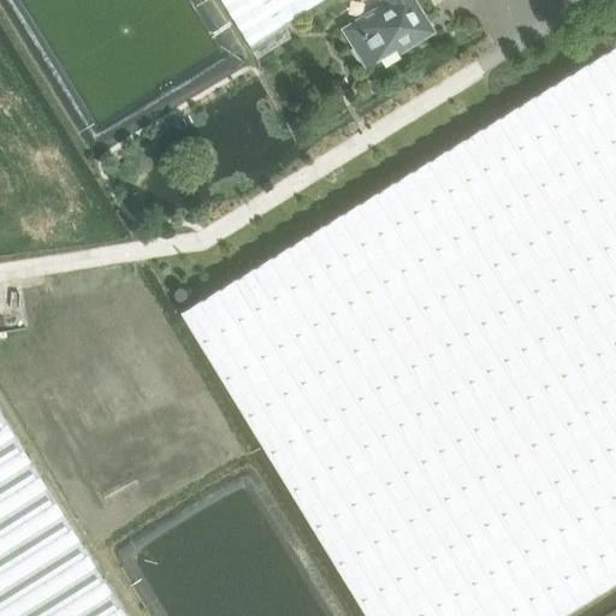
[(221,0),(256,58),(292,36),(285,22),(320,0),(221,0)]
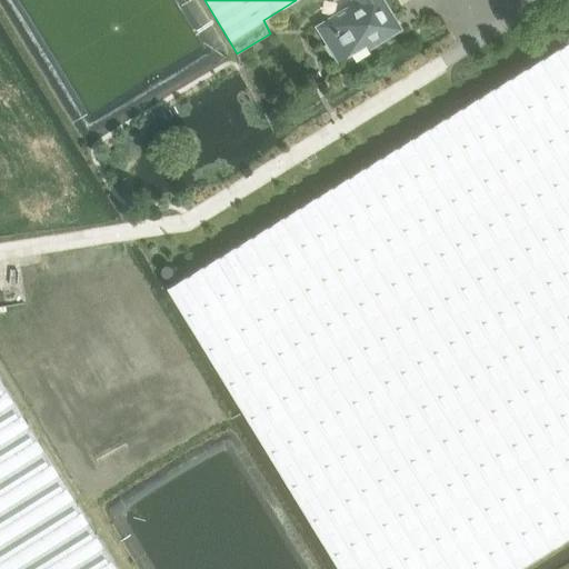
[(369,49),(402,29),(383,0),(351,0),(353,3),(317,26),(338,61),(367,45),(369,49)]
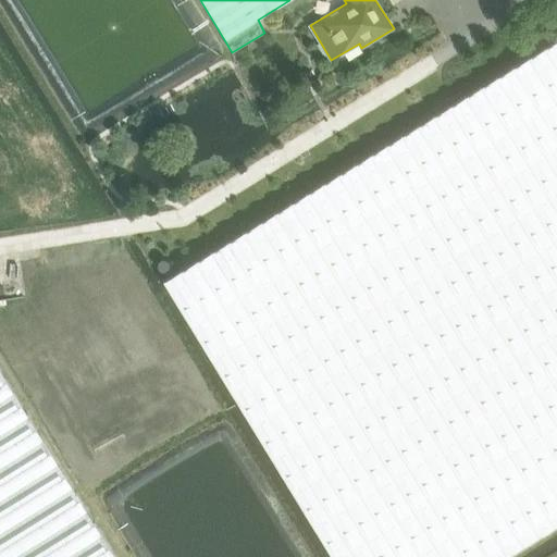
[(313,189),(163,282),(332,556),(505,556),(522,546),(532,541),(556,524),(556,39),(455,103),(313,189)]
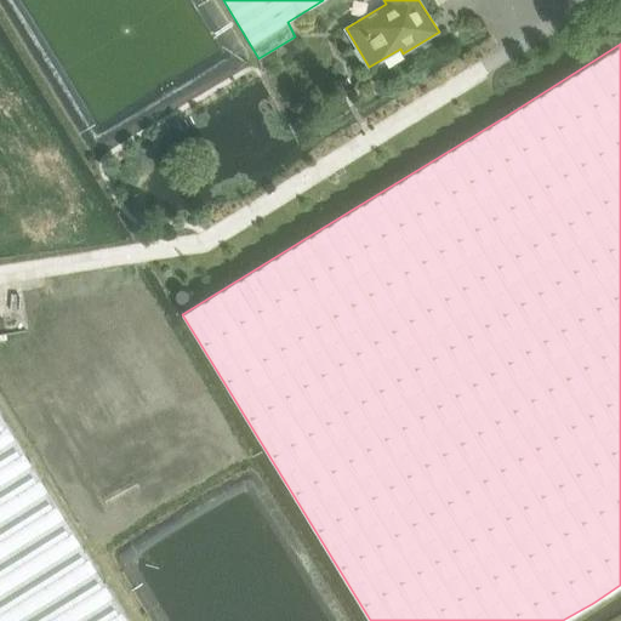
[(0,620),(129,620),(0,412),(0,620)]
